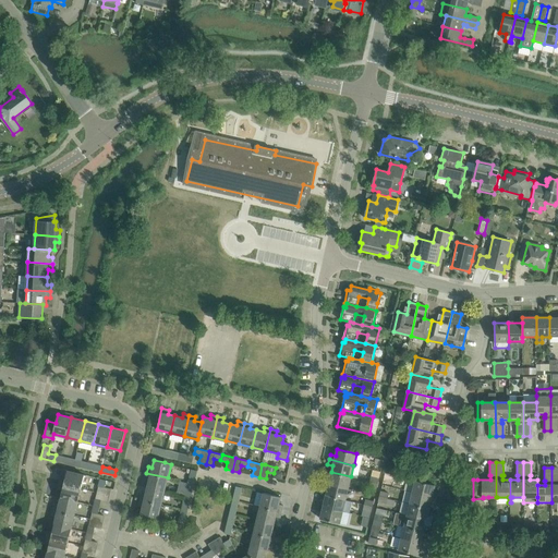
[(61,477),(60,483),(81,488),(82,485),(84,474),(75,472),(63,470),(62,474),(61,477)]
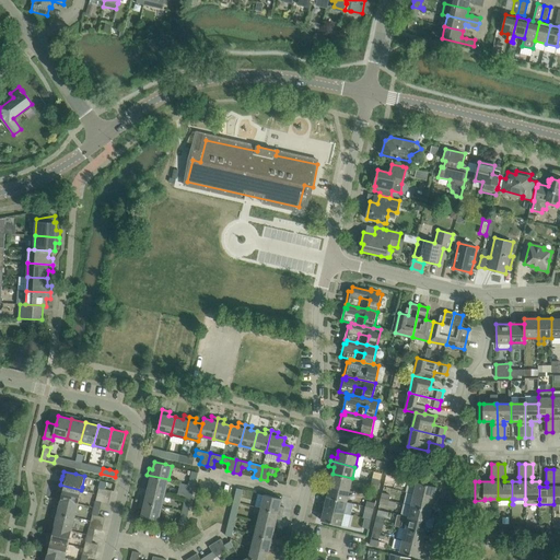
[(349,490),(352,478),(333,474),(331,480),(326,479),(325,485),(349,490)]
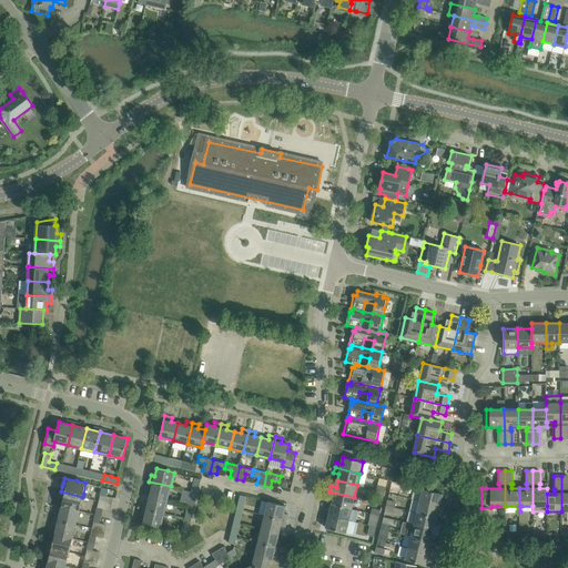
[(168,500),(171,486),(149,482),(148,488),(152,489),(150,496),(168,500)]
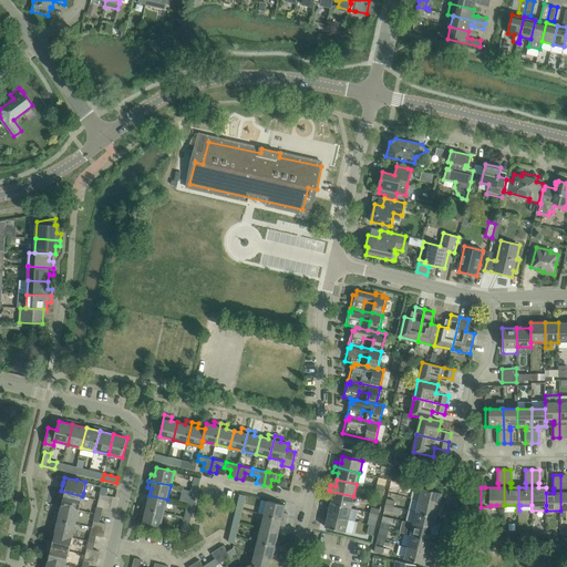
[(400,483),(392,481),(391,481),(390,485),(389,493),(397,494),(400,483)]
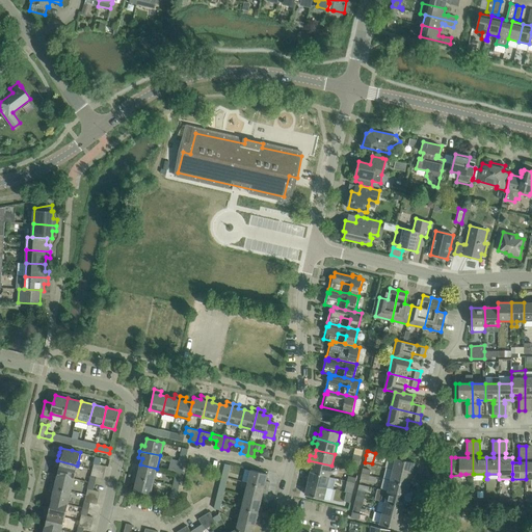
[(393,469),(417,475),(418,470),(414,469),(415,462),(396,457),(393,469)]
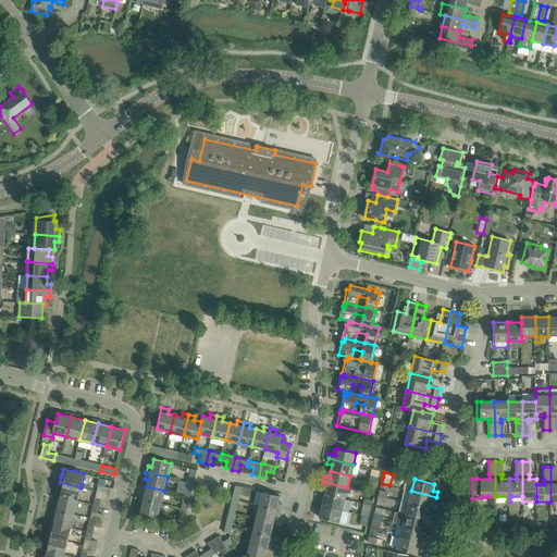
[(77,500),(81,487),(60,482),(58,489),(62,490),(61,497),(77,500)]
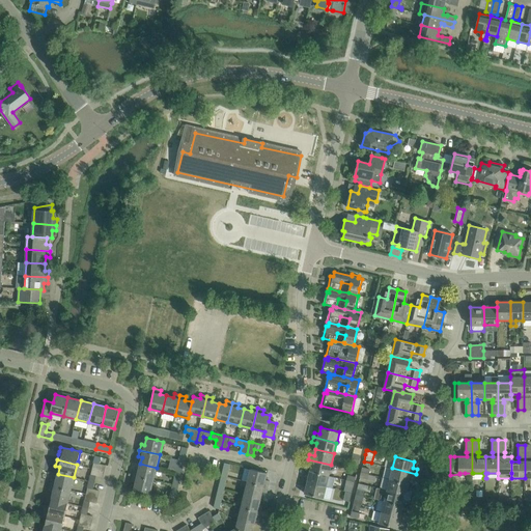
[(329,476),(331,465),(308,459),(306,464),(311,465),(310,471),(329,476)]
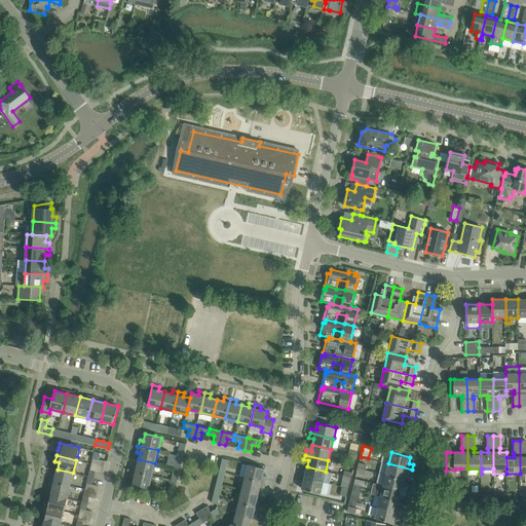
[(152,476),(155,463),(139,459),(138,465),(134,465),(132,471),(152,476)]
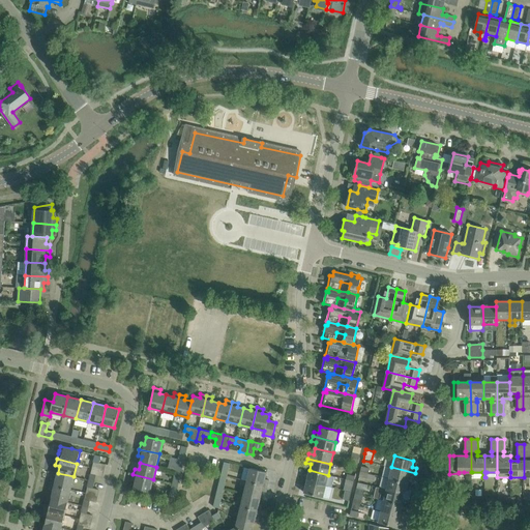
[(414,478),(415,473),(391,467),(389,478),(408,482),(409,477),(414,478)]
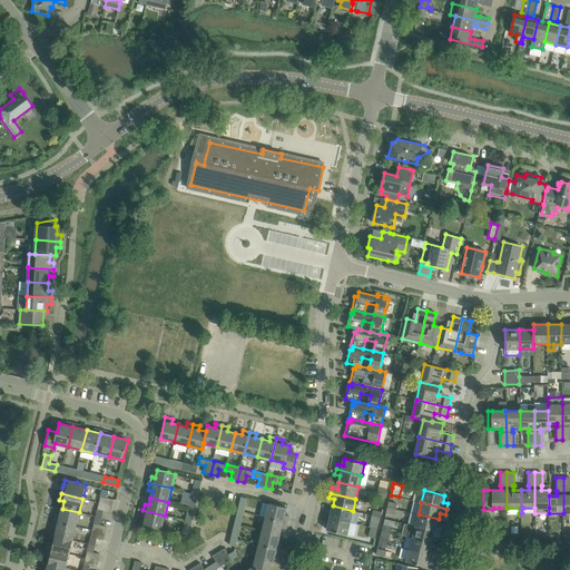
[(96,517),(101,518),(104,511),(109,512),(111,505),(99,503),(96,517)]
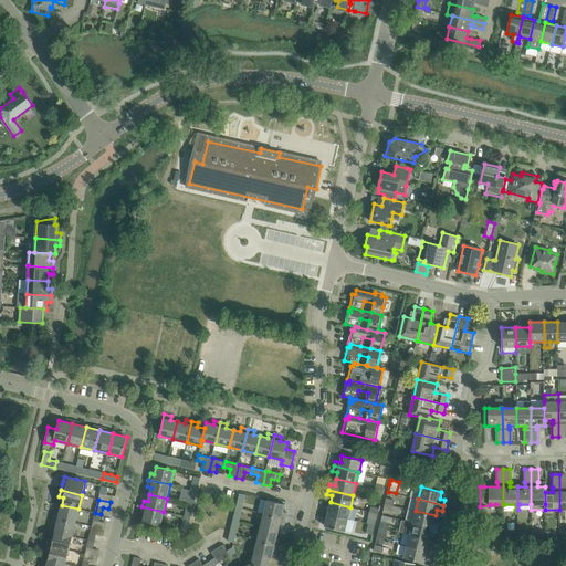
[(284,504),(274,501),(268,500),(264,513),(285,519),(287,512),(283,512),(284,504)]
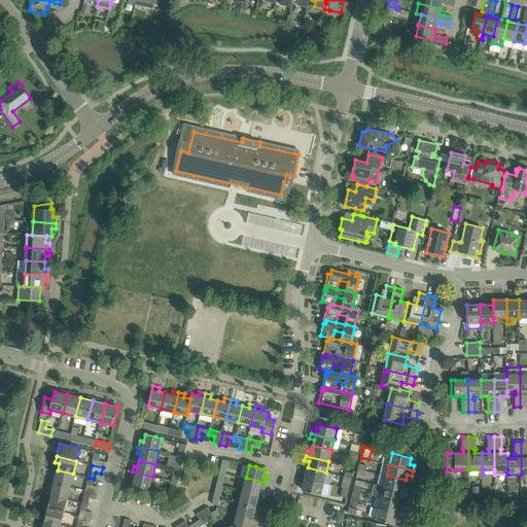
[(323,483),(326,472),(308,467),(306,473),(302,472),(300,478),(323,483)]
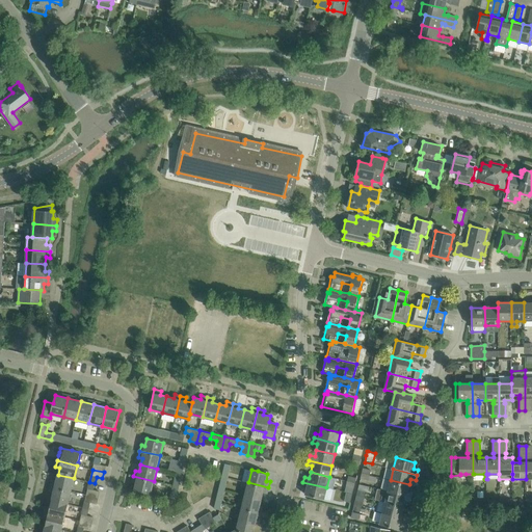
[(71,491),(74,478),(58,475),(56,481),(52,480),(51,486),(71,491)]
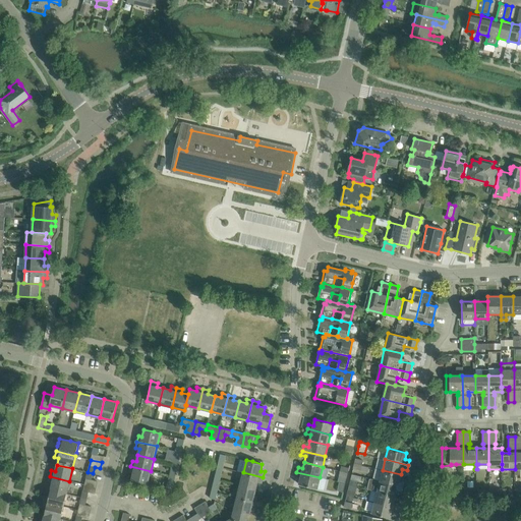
[(148,484),(151,471),(130,466),(129,472),(133,473),(131,480),(148,484)]
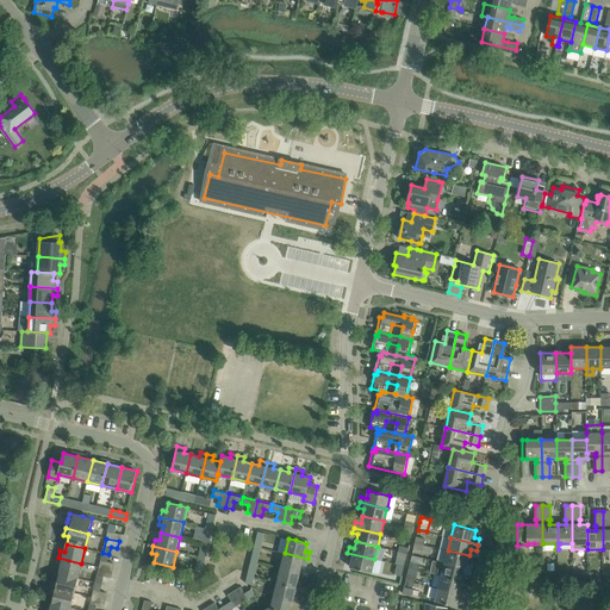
[(467,562),(470,555),(448,551),(444,562),(472,570),(473,564),(467,562)]
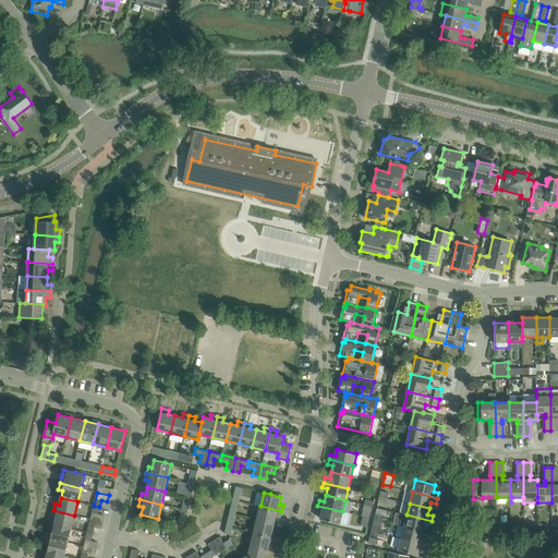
[(98,514),(99,507),(94,506),(91,519),(102,522),(104,516),(98,514)]
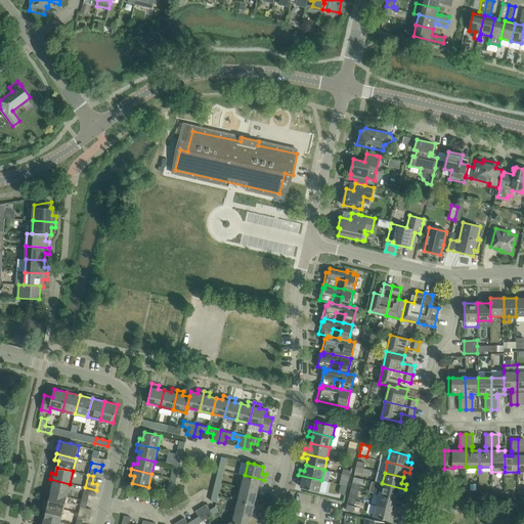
[(263,486),(264,480),(245,475),(242,488),(257,492),(259,485),(263,486)]
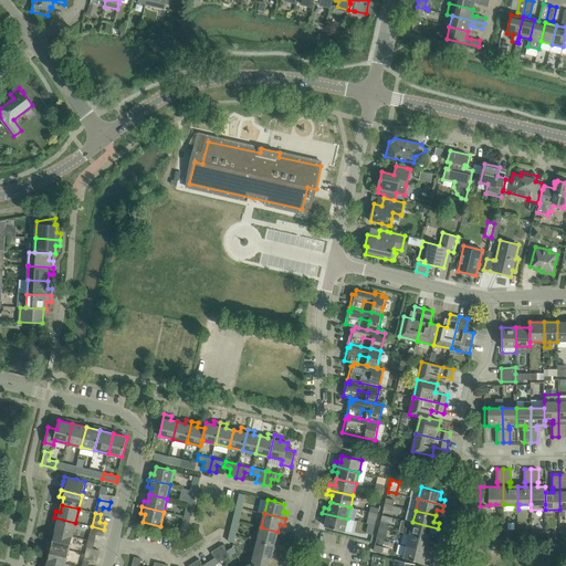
[(345,531),(347,519),(322,513),(321,517),(326,519),(325,526),(345,531)]
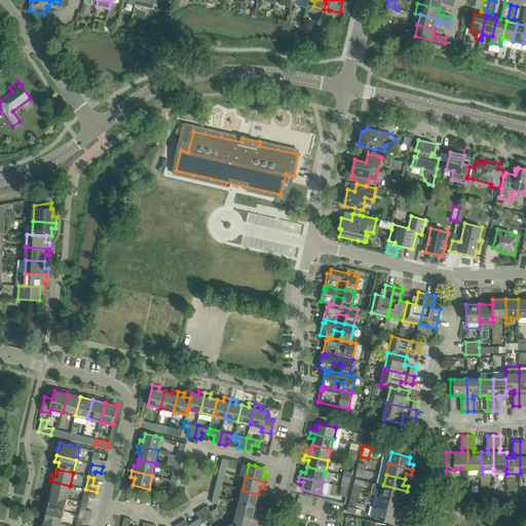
[(67,498),(70,486),(50,481),(48,487),(52,488),(51,494),(67,498)]
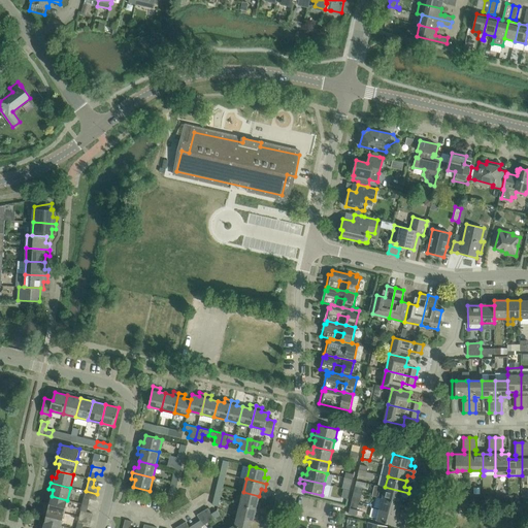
[(408,493),(385,487),(375,485),(373,496),(383,498),(401,502),(402,496),(407,498),(408,493)]
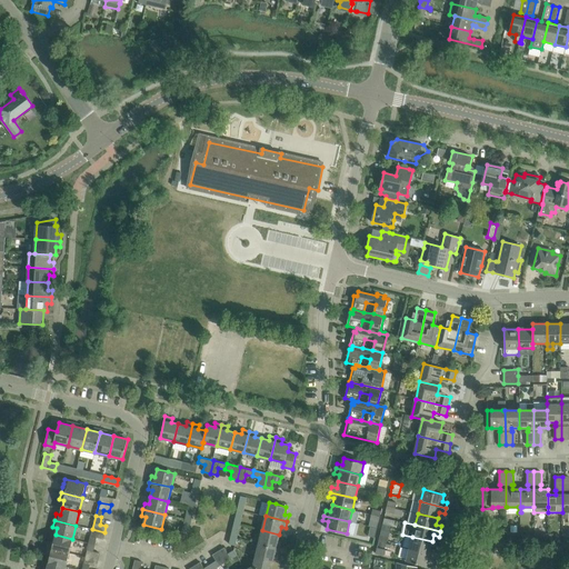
[(370,527),(368,536),(375,538),(376,535),(377,528),(370,527)]
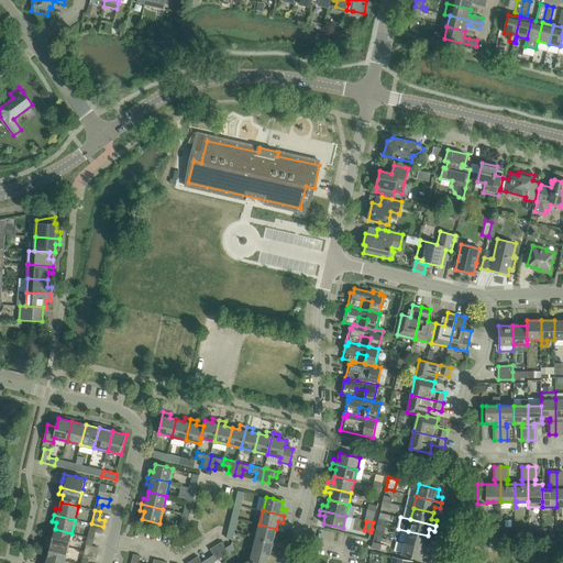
[(101,533),(103,527),(91,523),(88,538),(94,539),(96,531),(101,533)]
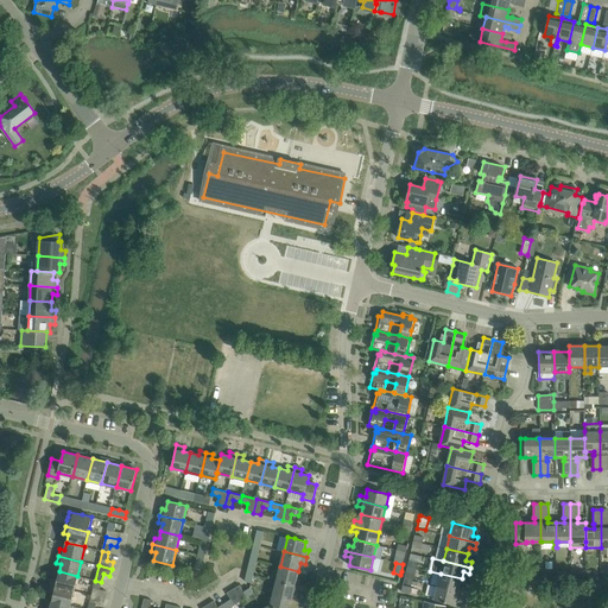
[(297,578),(298,571),(280,567),(277,581),(299,587),(302,580),(297,578)]
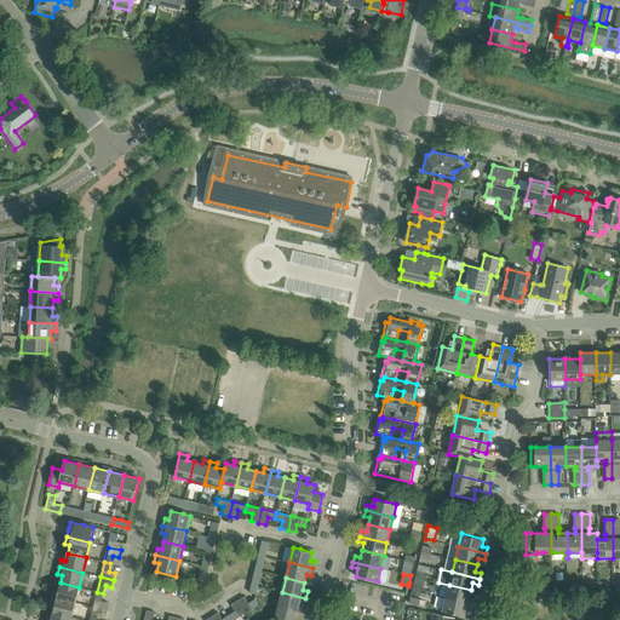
[(75,602),(79,587),(61,583),(58,591),(53,590),(52,597),(75,602)]
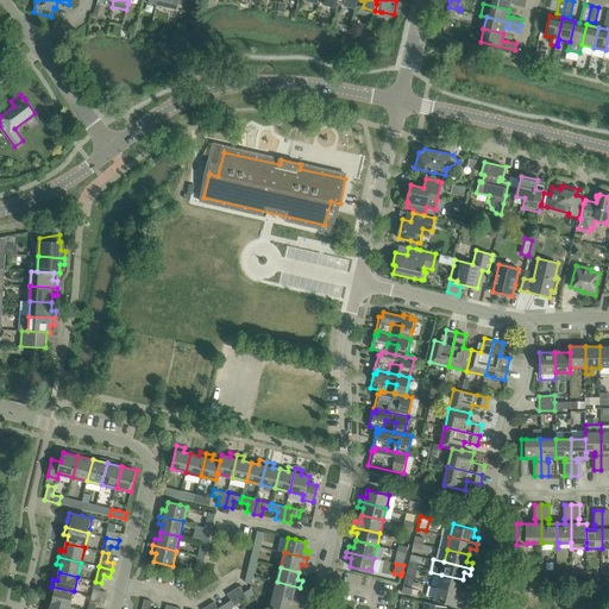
[(460,586),(463,579),(441,575),(438,588),(465,594),(466,588),(460,586)]
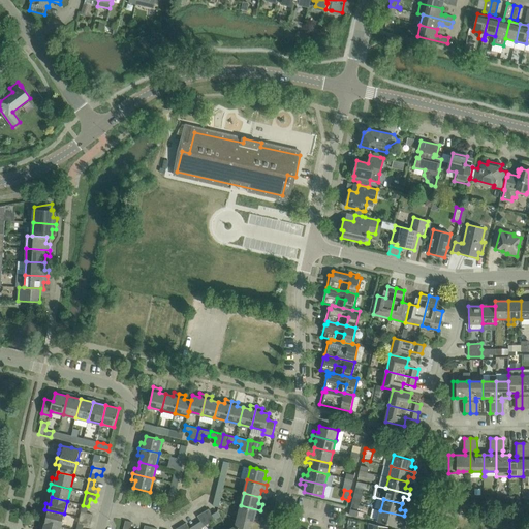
[(91,520),(92,515),(87,512),(88,506),(83,505),(80,518),(91,520)]
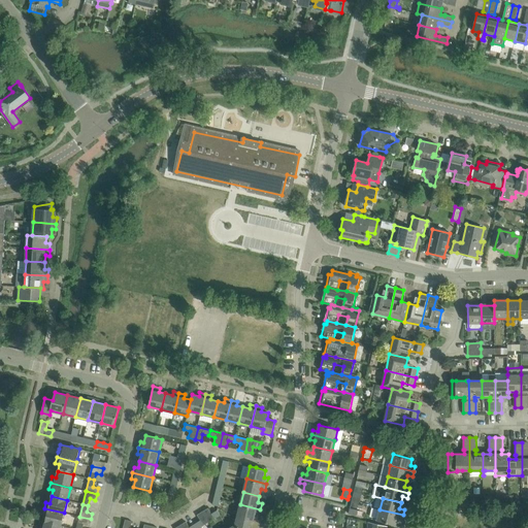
[(259,516),(260,509),(240,504),(236,517),(251,521),(253,521),(255,515),(259,516)]
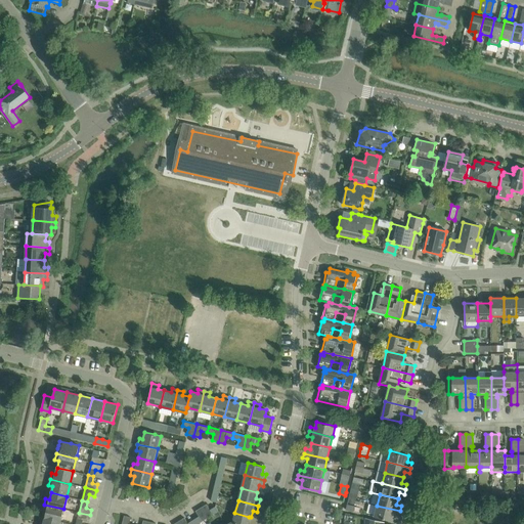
[(60,522),(63,509),(44,505),(42,510),(46,511),(45,518),(60,522)]
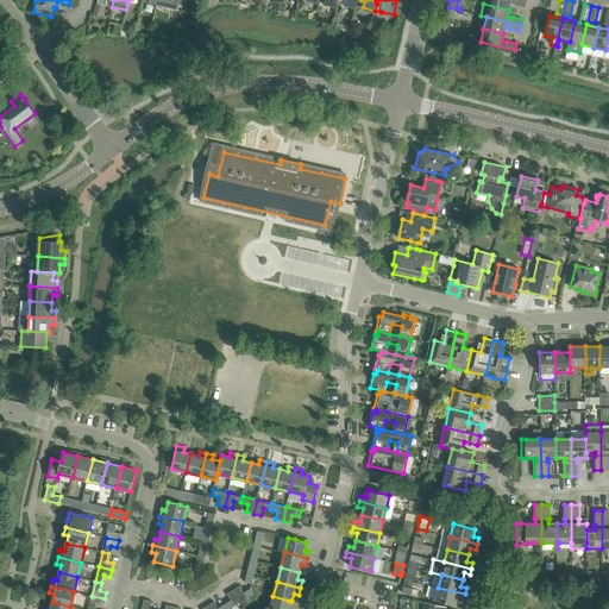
[(250,589),(244,592),(239,586),(233,590),(242,602),(253,595),(250,589)]
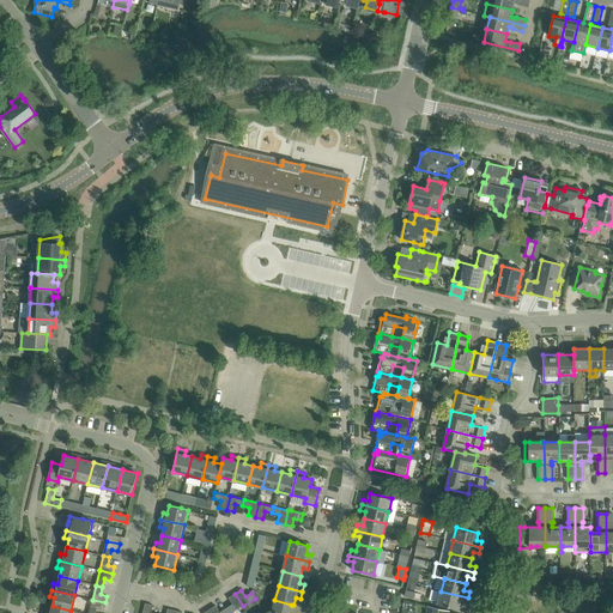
[(467,604),(468,598),(441,592),(438,604),(459,610),(461,602),(467,604)]
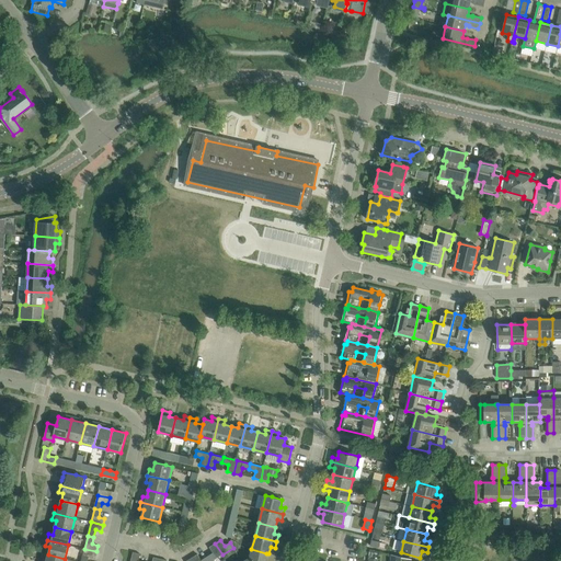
[(216,558),(222,554),(215,544),(209,547),(214,552),(207,557),(209,560),(210,560),(216,558)]
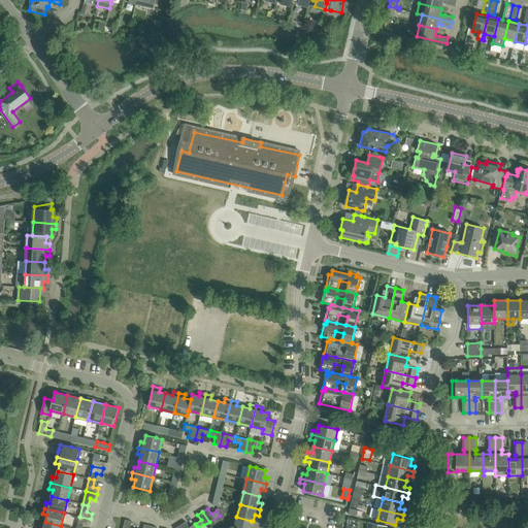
[(76,527),(83,527),(84,524),(89,526),(91,519),(79,517),(76,527)]
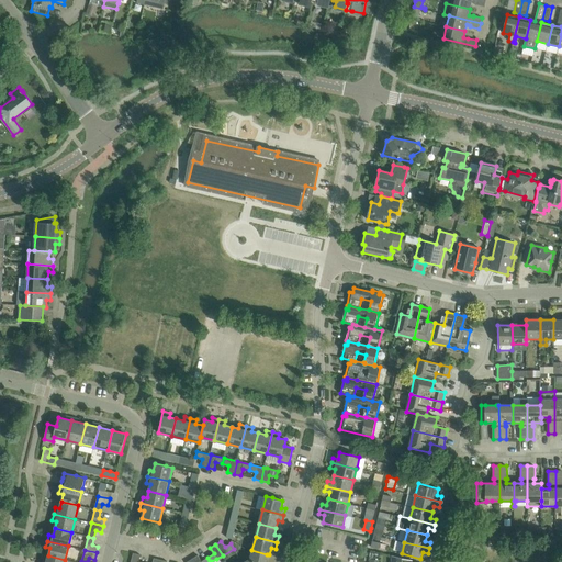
[(265,561),(267,554),(251,550),(250,558),(253,561),(265,561)]
